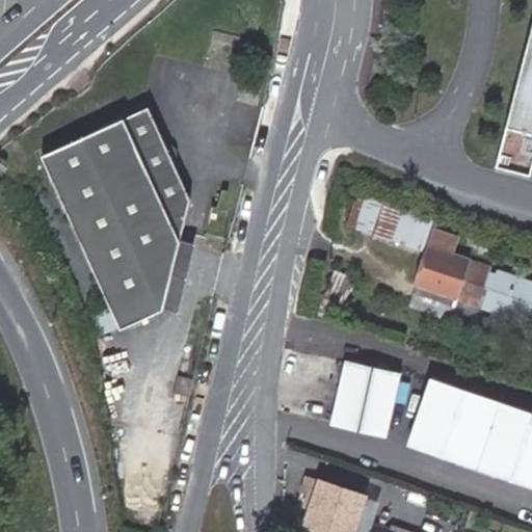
[(531,28),(497,167),(531,176),(531,171),(531,28)]
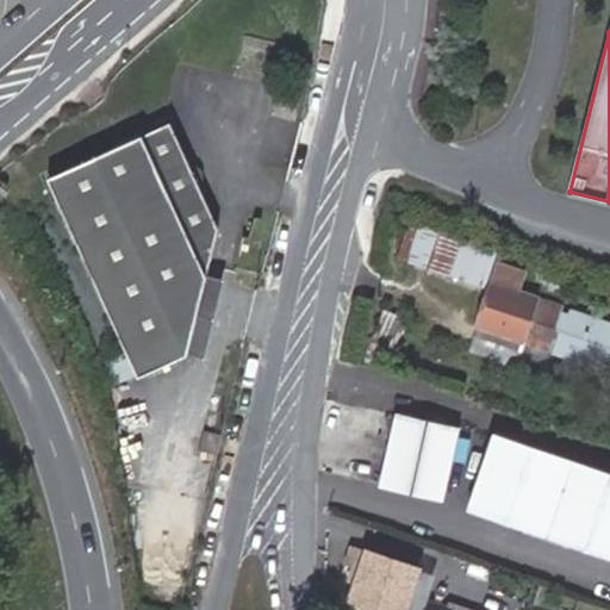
[(45,180),(138,379),(187,358),(218,230),(168,124),(45,180)]
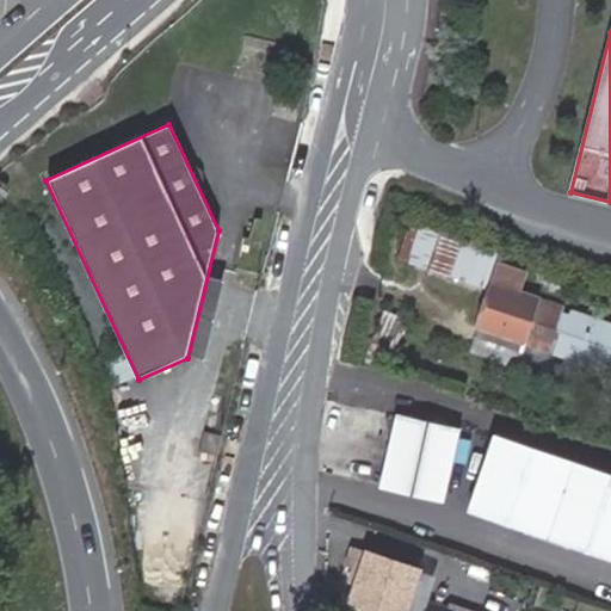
[(448,276),(460,241),(420,227),(408,261),(448,276)]
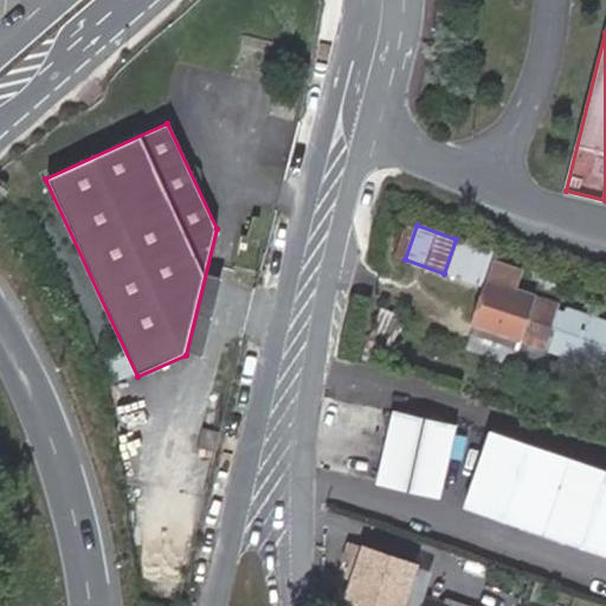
[(477,247),(456,239),(444,274),(465,281),(477,247)]
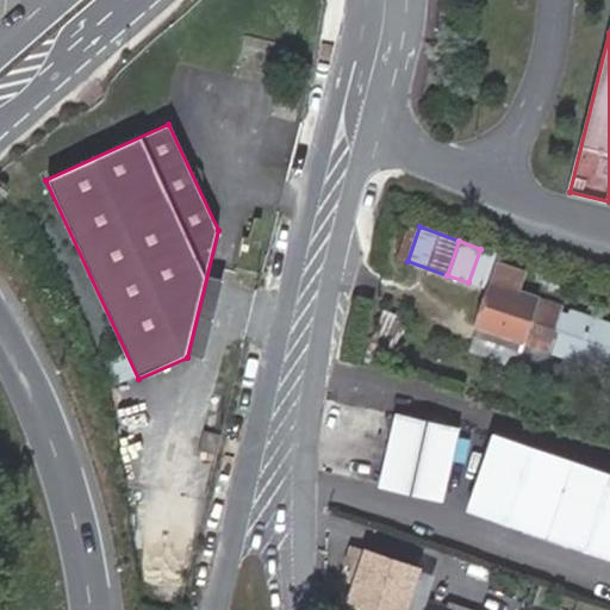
[(499,262),(478,328),(523,342),(526,335),(560,347),(556,360),(605,378),(609,362),(609,329),(578,318),(577,321),(568,318),(572,310),(517,290),(523,271),(499,262)]
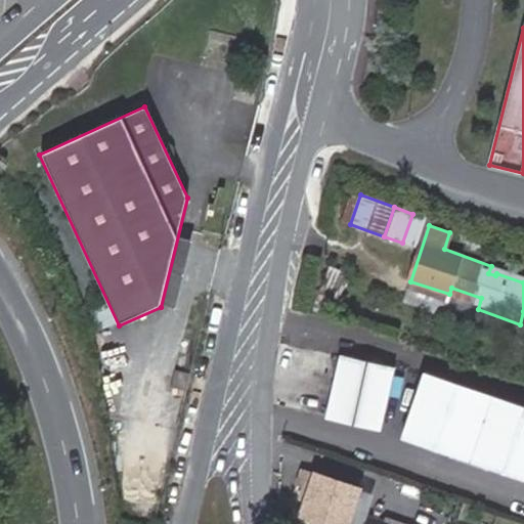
[(444,308),(447,299),(449,294),(410,281),(406,295),(444,308)]
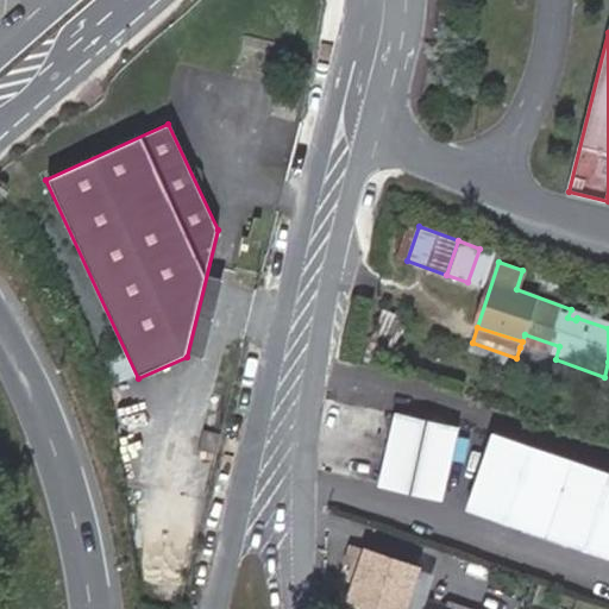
[(522,341),(520,347),(556,359),(559,346),(525,334),(522,341)]
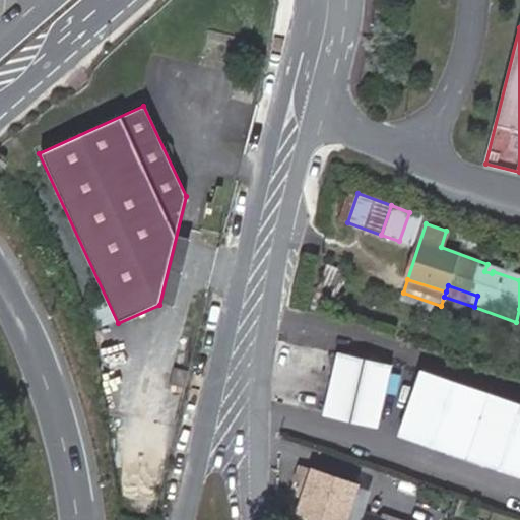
[(394,369),(342,353),(325,411),(376,429),(394,369)]
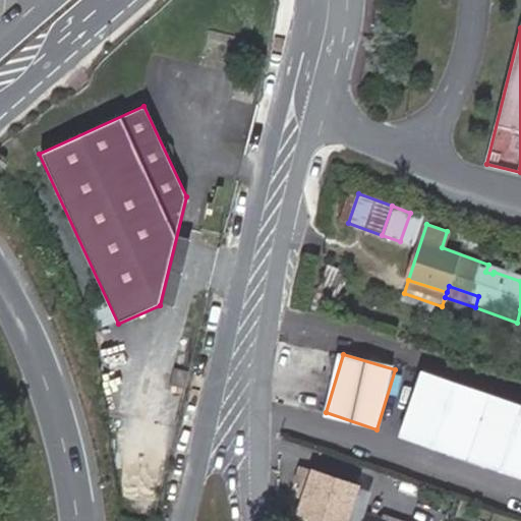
[(520,404),(421,371),(399,433),(520,474),(520,404)]
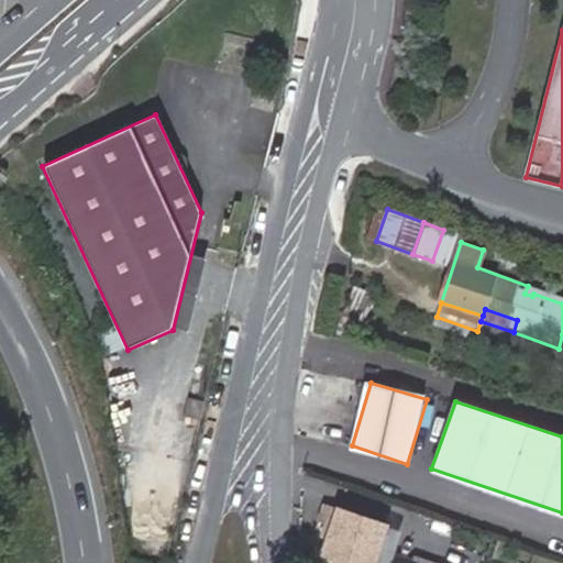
[(373,562),(385,528),(326,507),(321,521),(333,526),(324,553),(354,562),(373,562)]
